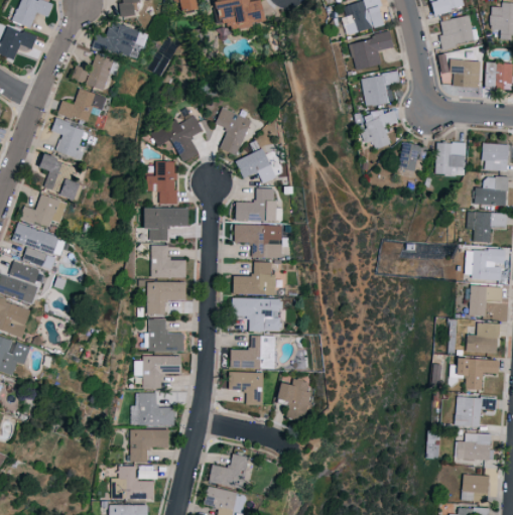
[(9,19),(30,28),(37,12),(48,17),(52,5),(39,0),(22,0),(18,9),(14,7),(9,19)]
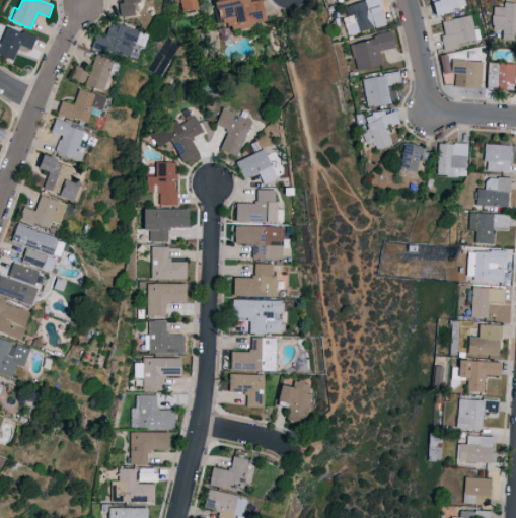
[(123,0),(124,2),(119,3),(121,16),(143,12),(141,0),(123,0)]
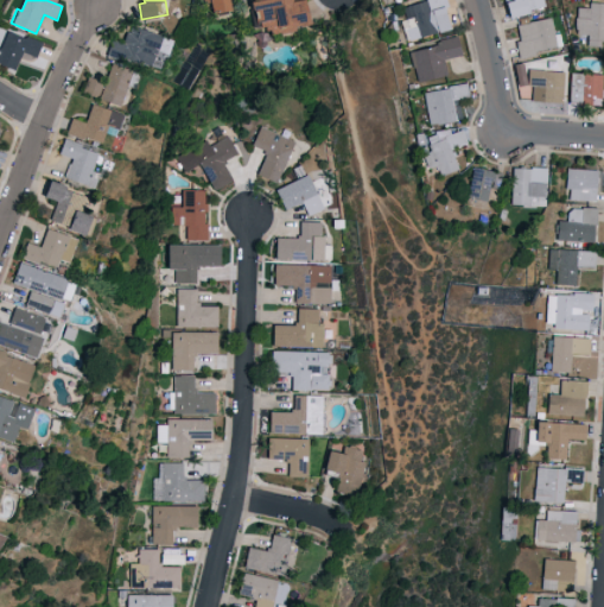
[(234,10),(231,0),(210,0),(214,13),(234,10)]
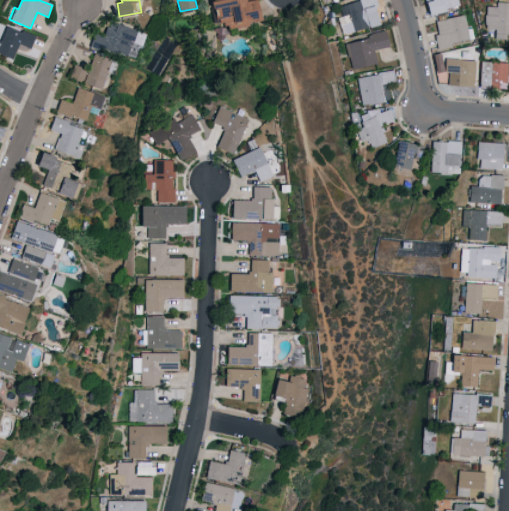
[(210,0),(212,8),(215,7),(220,31),(249,25),(249,23),(262,21),(257,0),(210,0)]
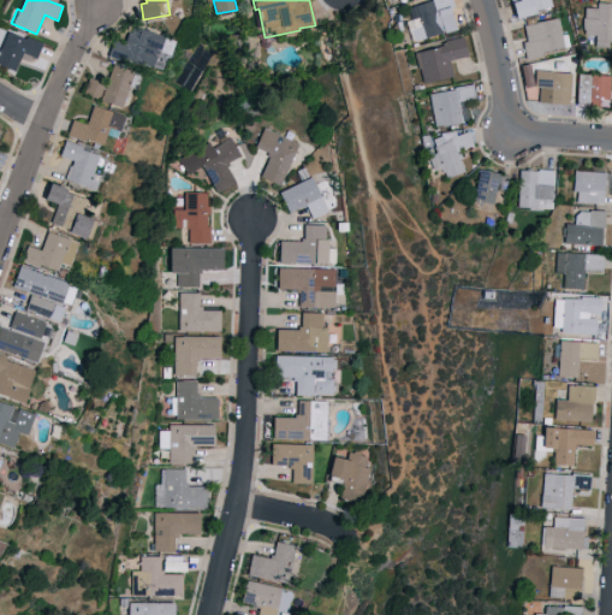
[(458,29),(452,6),(456,5),(453,0),(431,0),(410,6),(417,30),(415,31),(417,42),(458,29)]
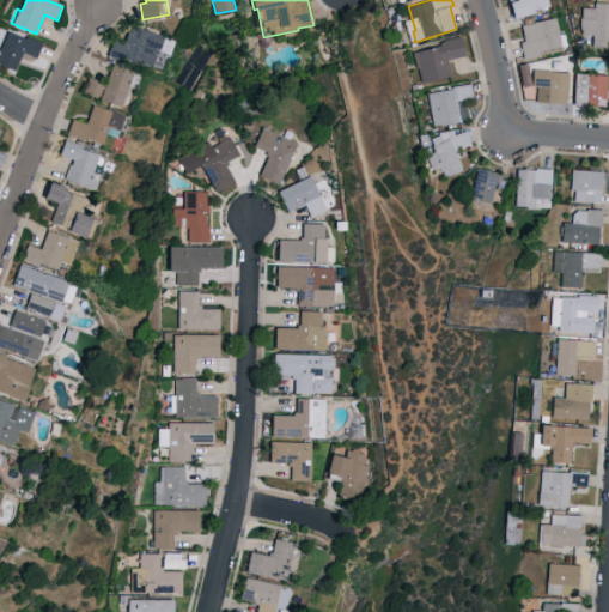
[(509,0),(513,17),(552,8),(549,0),(509,0)]
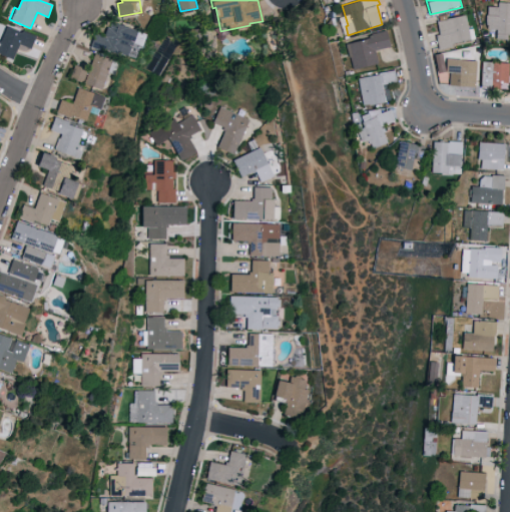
[(509,2),(498,2),(498,7),(488,6),(487,31),(496,31),(496,37),(509,37),(509,2)]
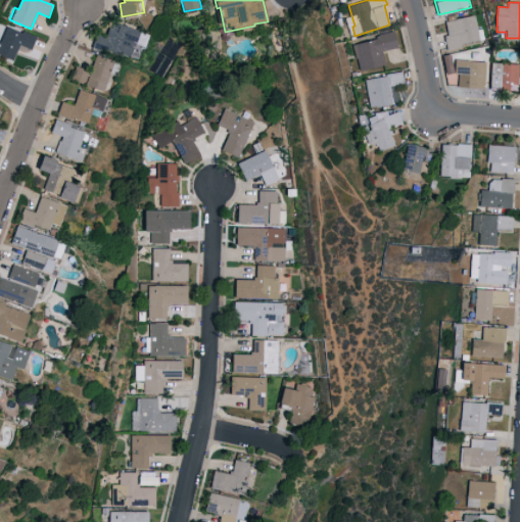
[(139,32),(111,22),(106,37),(97,34),(93,46),(130,59),(139,32)]
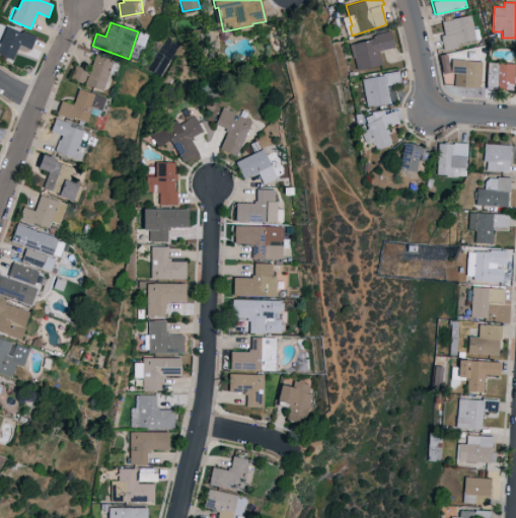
[(0,53),(15,60),(21,45),(32,50),(38,38),(8,26),(4,38),(0,35),(0,53)]
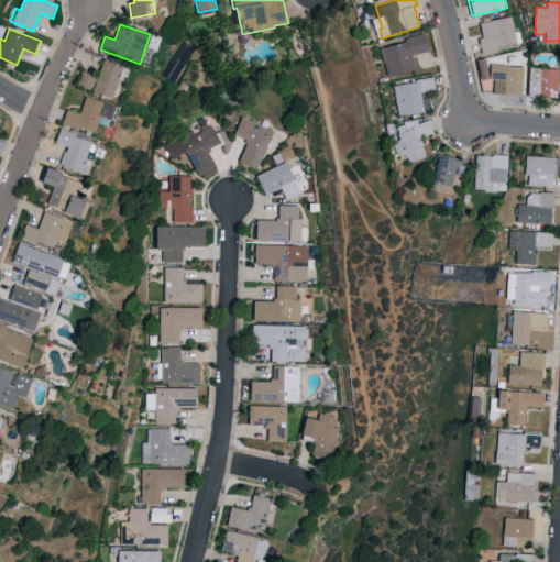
[(382,46),(388,76),(417,69),(414,55),(430,51),(427,35),(382,46)]
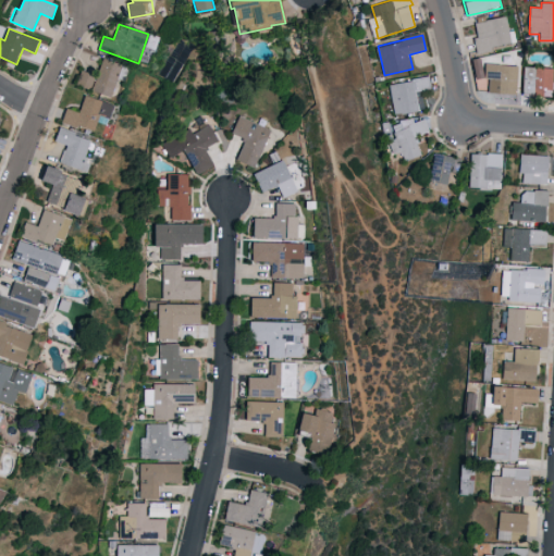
[(125,81),(128,65),(101,60),(94,94),(112,97),(117,78),(125,81)]
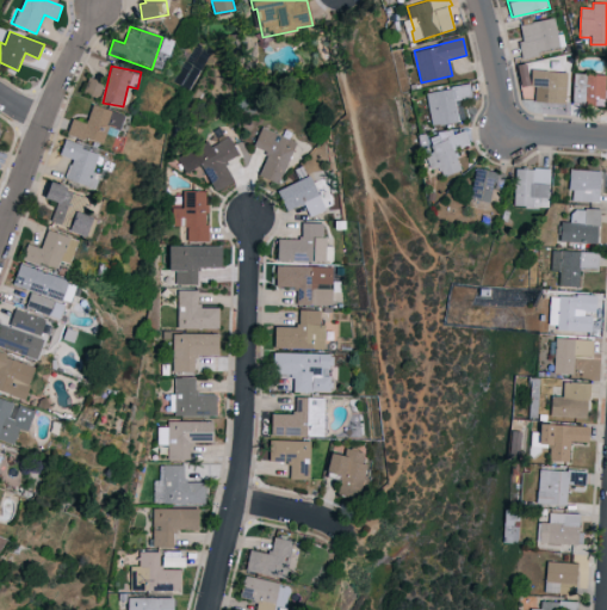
[(533,103),(568,104),(569,72),(534,71),(533,103)]
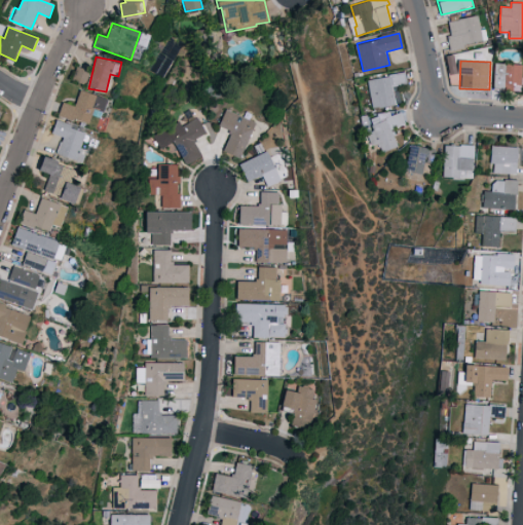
[(494,89),(522,90),(522,65),(495,64),(494,89)]
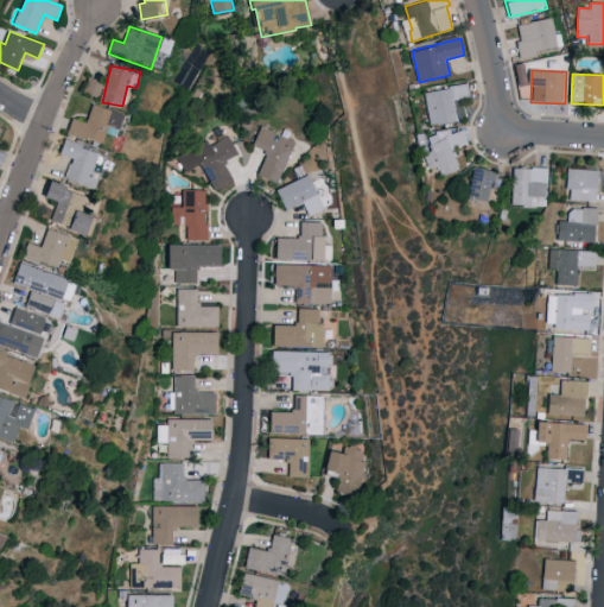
[(100,97),(105,82),(89,77),(84,93),(100,97)]
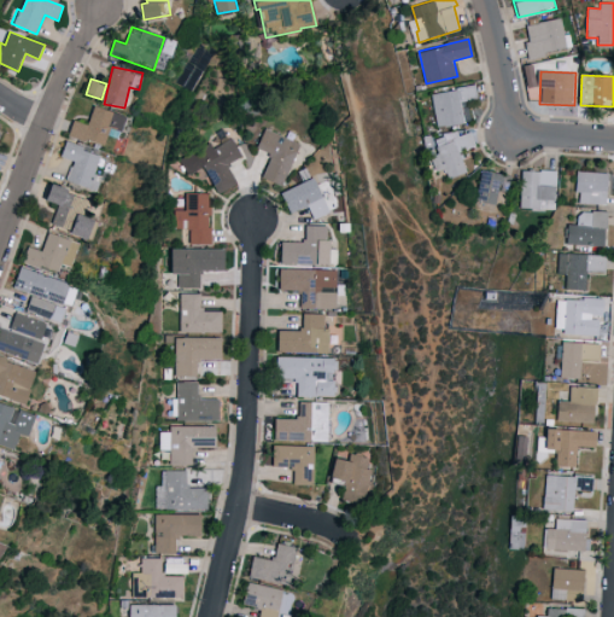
[(466,124),(462,102),(479,99),(478,87),(433,92),(438,127),(466,124)]
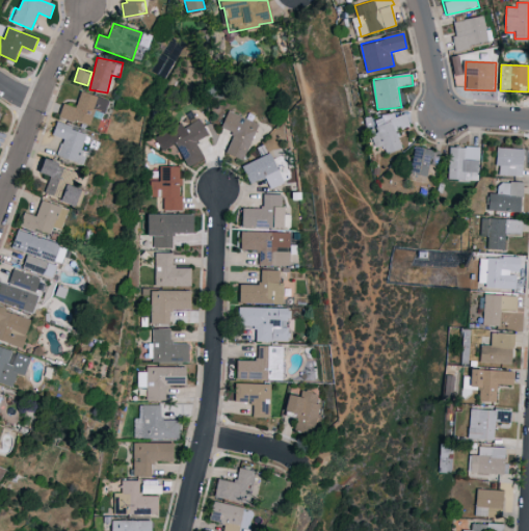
[(90,126),(94,116),(103,120),(109,100),(81,91),(76,107),(63,103),(59,116),(90,126)]
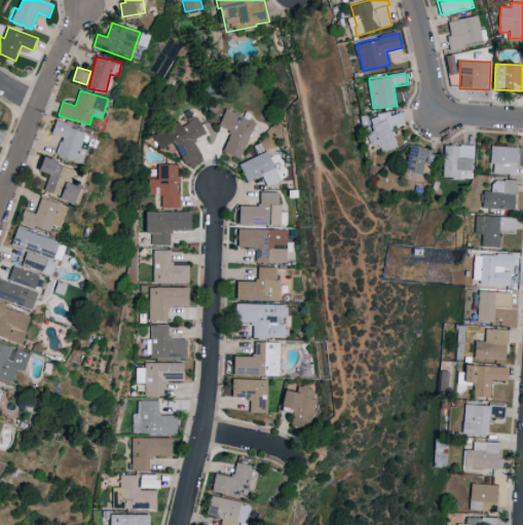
[(223,151),(240,159),(256,122),(226,109),(219,125),(232,132),(223,151)]
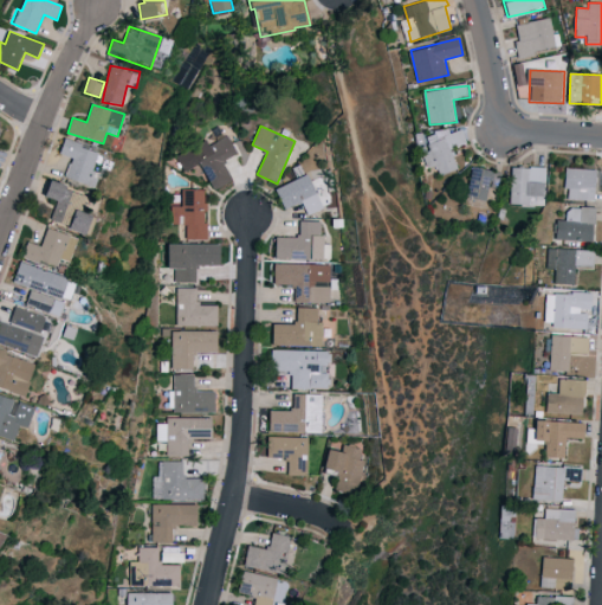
[(441,175),(459,168),(453,149),(468,143),(463,129),(451,134),(448,128),(427,135),(431,148),(424,152),(429,169),(438,167),(441,175)]
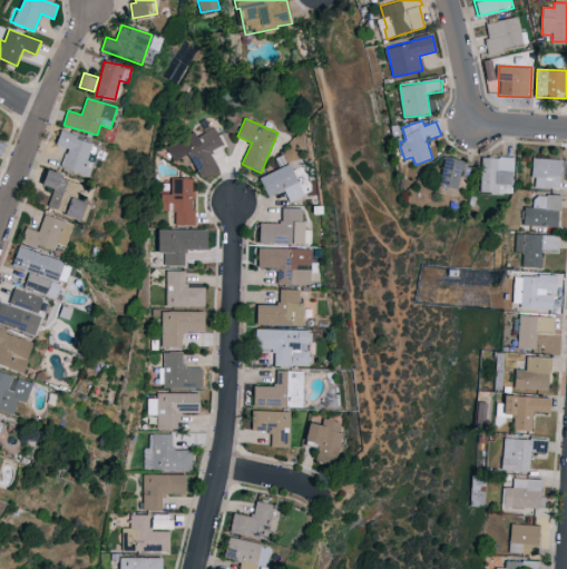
[(195,131),(167,146),(175,162),(189,155),(202,179),(220,169),(211,151),(224,145),(216,128),(198,137),(195,131)]
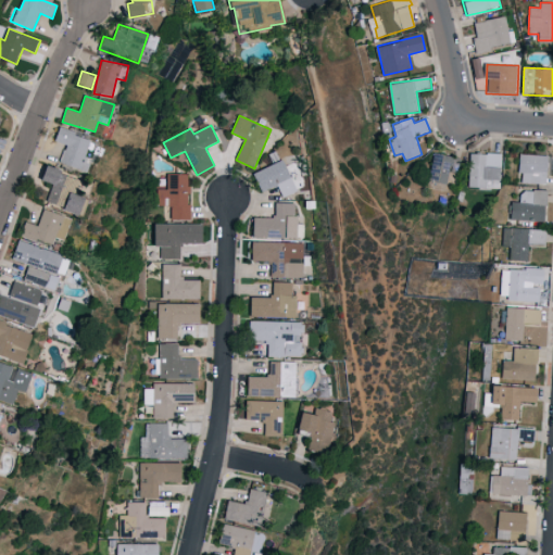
[(90,138),(59,129),(54,141),(66,144),(61,164),(88,172),(91,159),(85,156),(90,138)]
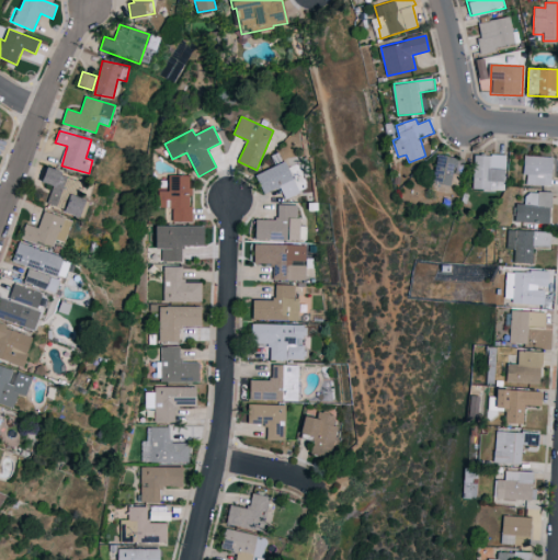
[(451,186),(456,169),(464,171),(466,161),(440,153),(432,182),(451,186)]
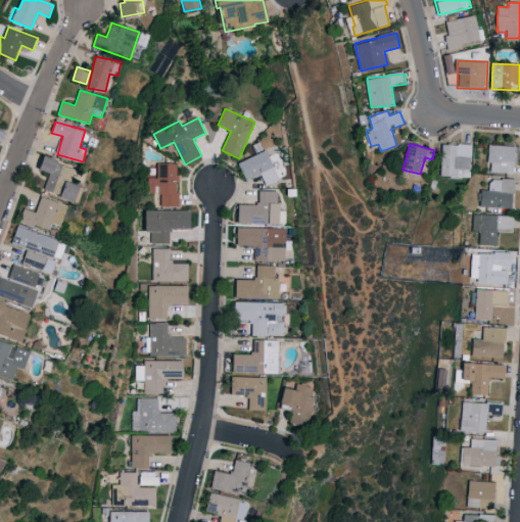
[(442,144),(441,177),(472,178),(473,145),(442,144)]
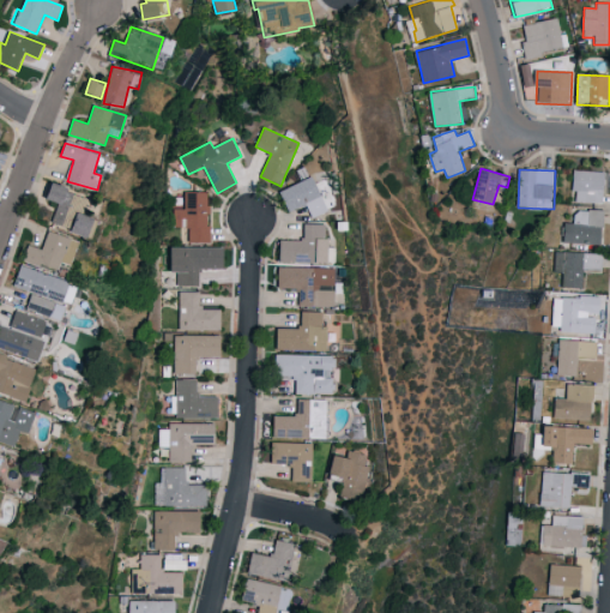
[(574,203),(604,204),(605,172),(575,170),(574,203)]
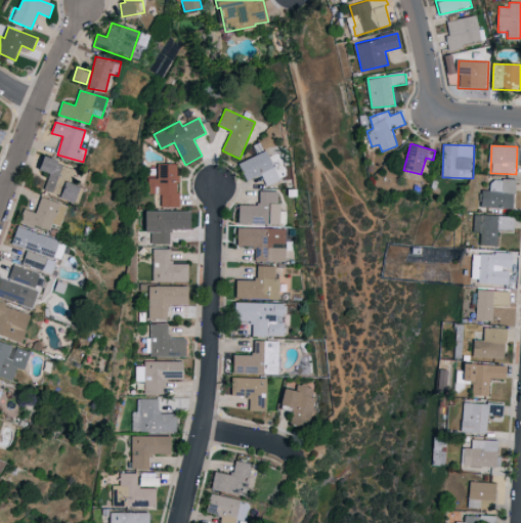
[(262,175),(266,186),(279,181),(269,151),(239,162),(246,180),(262,175)]
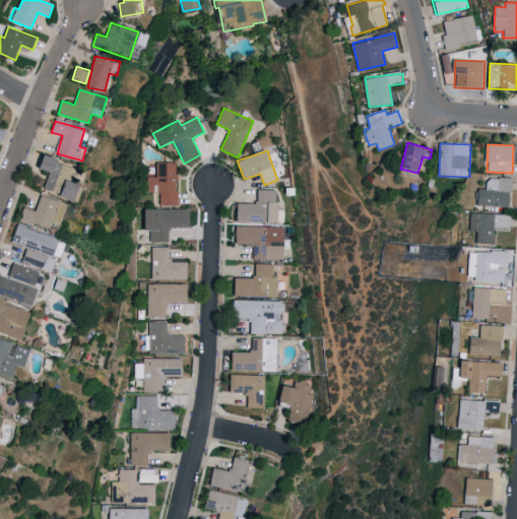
[(73,167),(41,155),(37,169),(50,173),(44,190),(71,200),(76,185),(68,182),(73,167)]
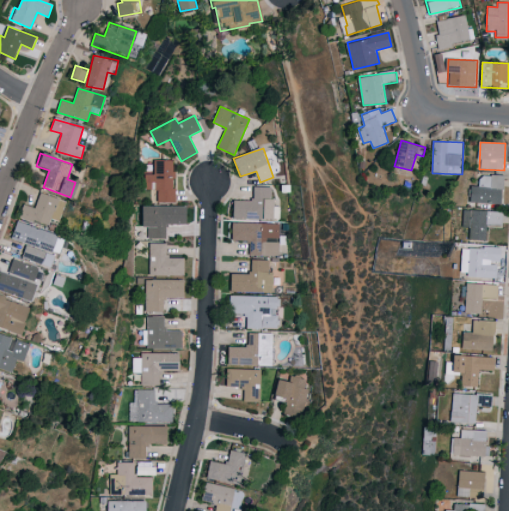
[(176,160),(156,160),(156,174),(147,174),(146,189),(158,190),(158,201),(175,202),(176,160)]
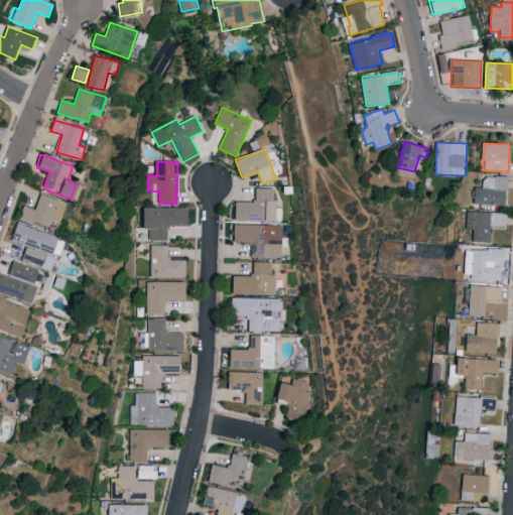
[(484,187),(476,187),(475,204),(507,206),(508,177),(484,176),(484,187)]
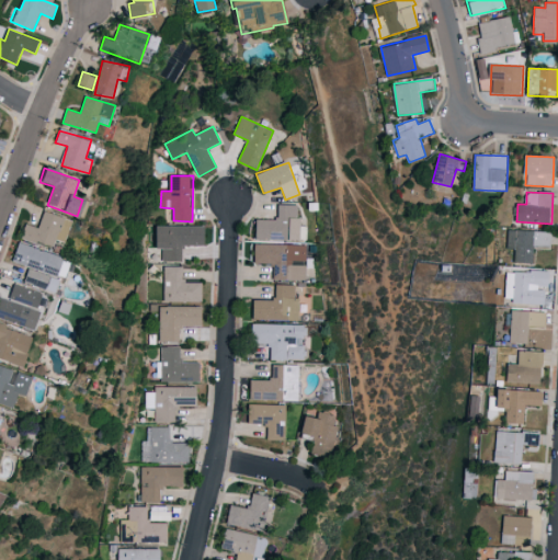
[(300,205),(279,205),(279,220),(255,219),(254,239),(308,240),(309,226),(299,226),(300,205)]
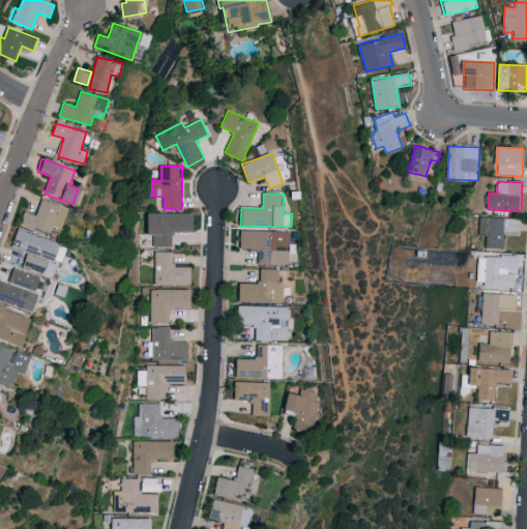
[(61,229),(68,208),(41,200),(36,215),(24,211),(20,225),(50,234),(53,227),(61,229)]
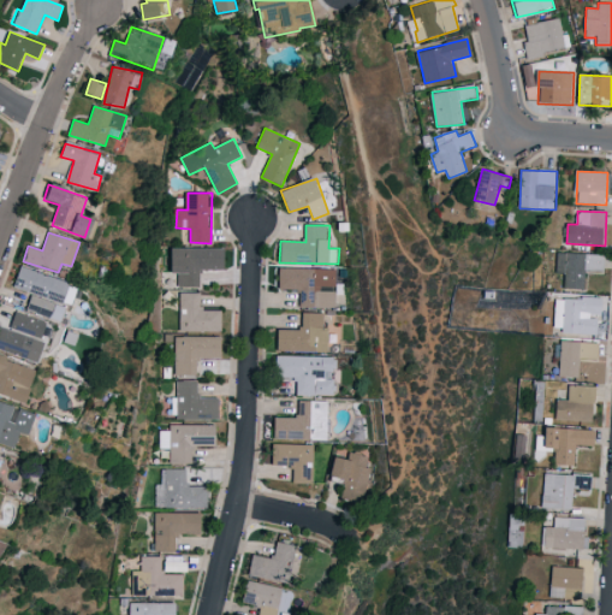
[(225,248),(171,247),(170,272),(179,273),(179,287),(201,288),(201,270),(225,270),(225,248)]
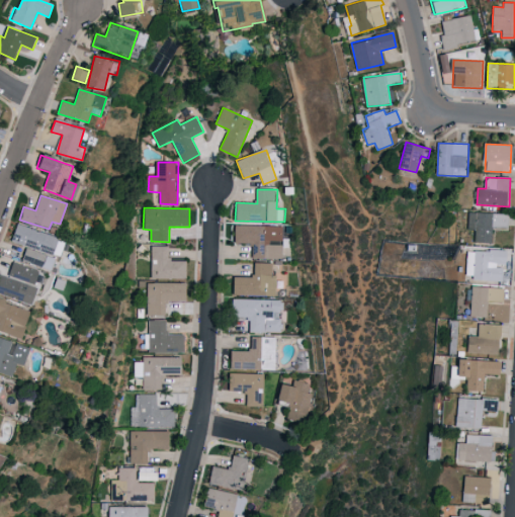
[(493,243),(494,228),(508,228),(509,213),(469,212),(468,229),(477,229),(476,243),(493,243)]
